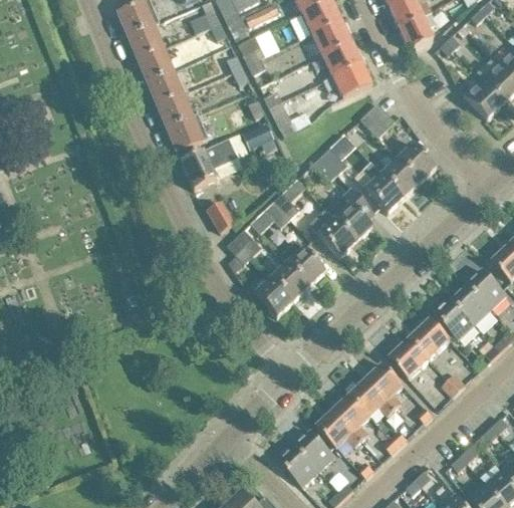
[(126,35),(158,21),(149,0),(143,0),(116,11),(126,35)]
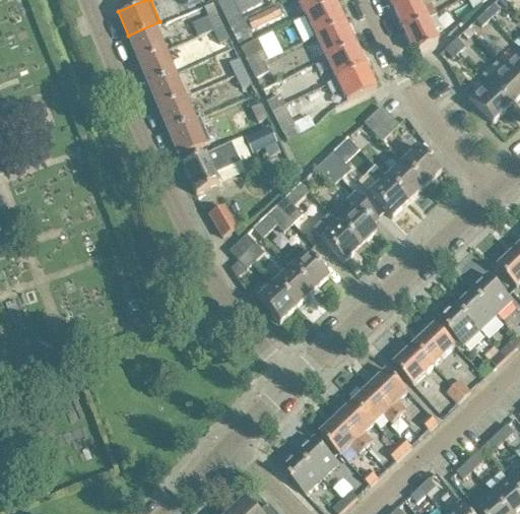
[(230,22),(243,16),(240,11),(262,0),(219,0),(230,22)]
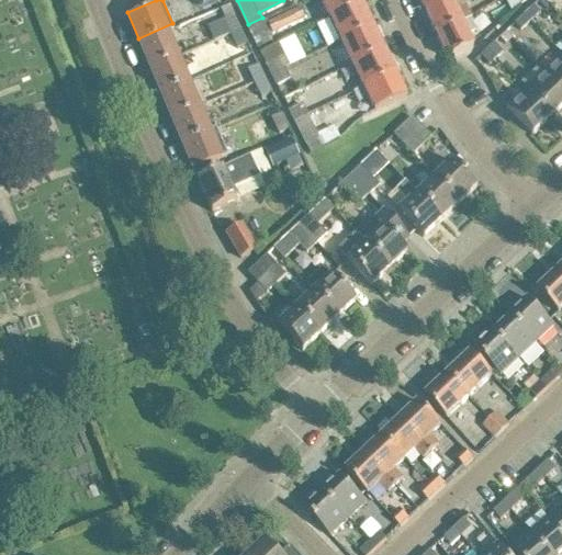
[(322,0),(328,13),(356,0),(322,0)]
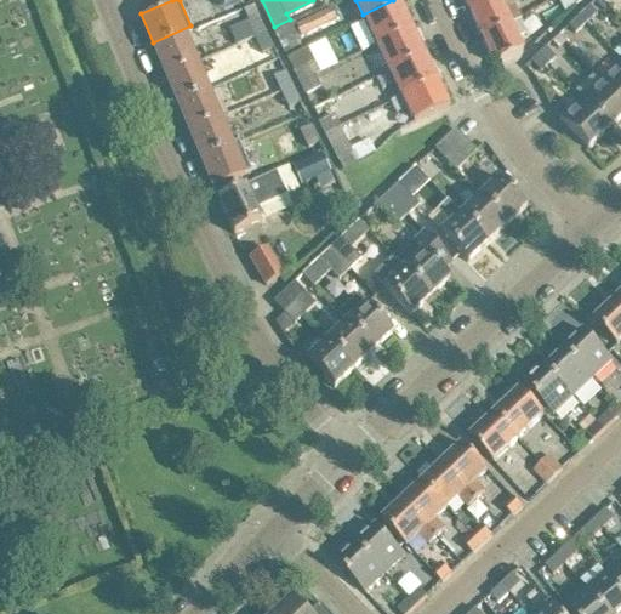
[(376,40),(410,23),(399,0),(393,0),(363,15),(376,40)]
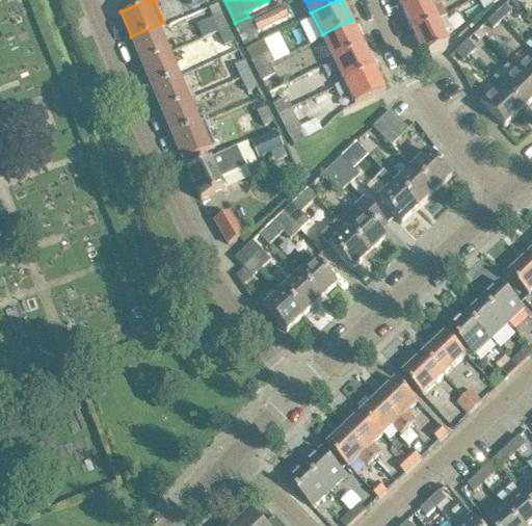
[(430,4),(428,0),(411,0),(401,5),(413,27),(436,17),(436,16),(445,11),(440,0),(430,4)]
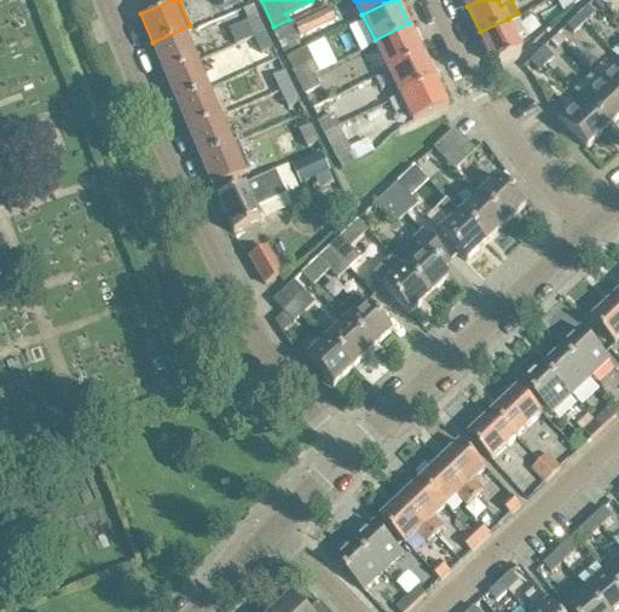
[(237,40),(253,30),(264,26),(256,11),(253,1),(243,5),(247,16),(230,24),(237,40)]
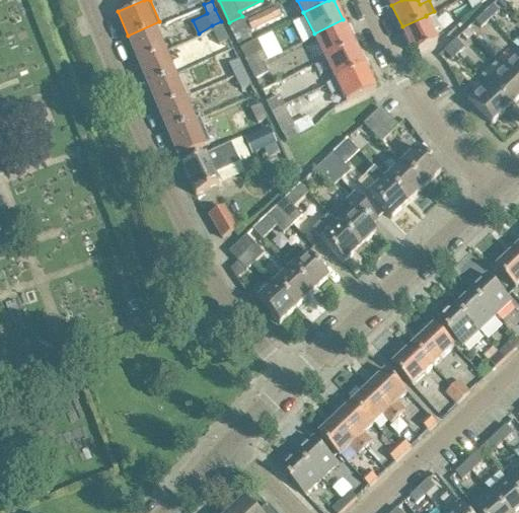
[(489,15),(498,7),(492,1),(483,9),(489,15)]
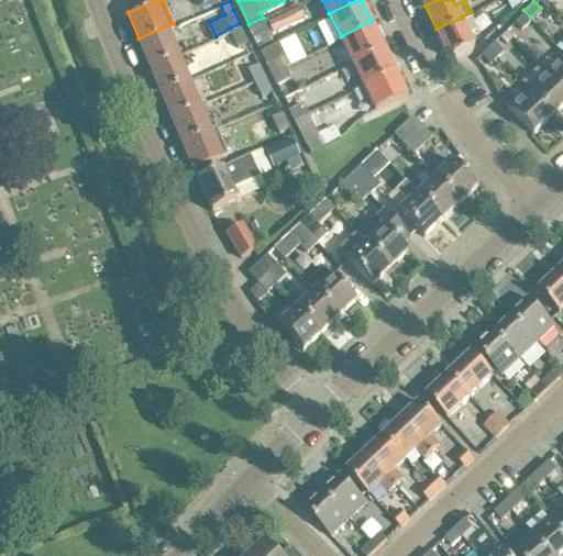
[(269,31),(305,14),(299,3),(267,19),(266,15),(263,18),(249,24),(254,34),(258,44),(272,37),(269,31)]
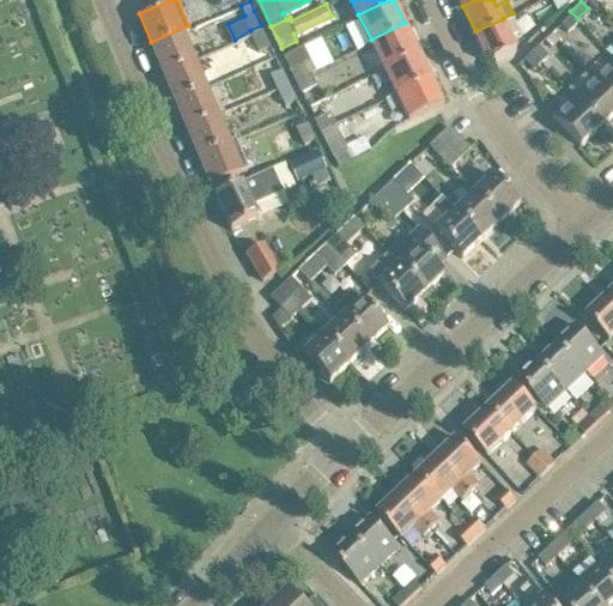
[(568,28),(577,18),(570,11),(560,20),(568,28)]
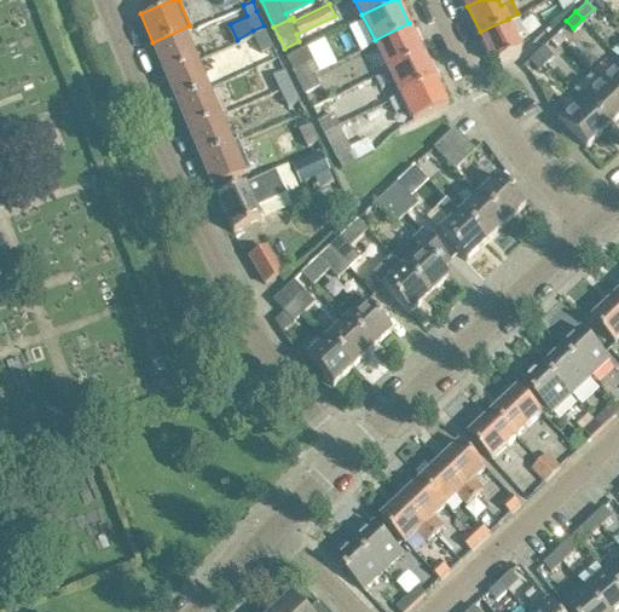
[(348,41),(368,33),(359,15),(341,23),(348,41)]
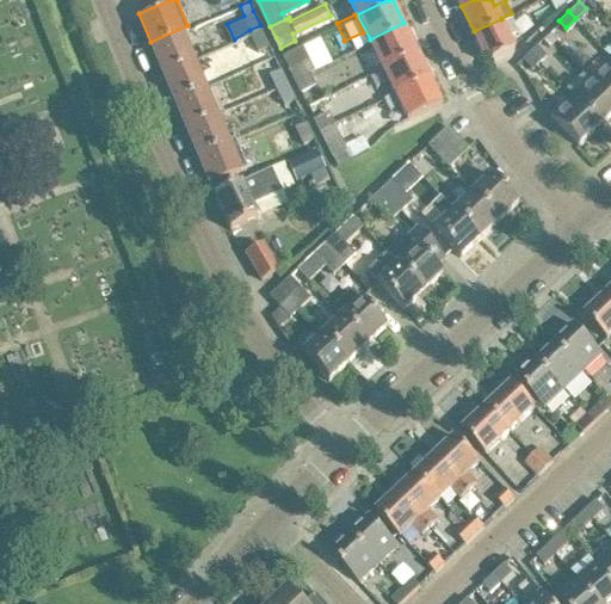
[(486,57),(507,48),(513,44),(501,19),(474,31),(486,57)]
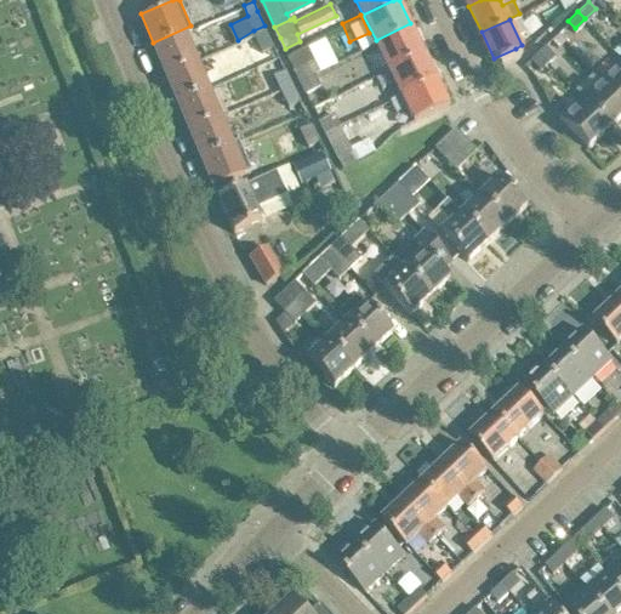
[(388,66),(423,50),(410,23),(376,40),(388,66)]
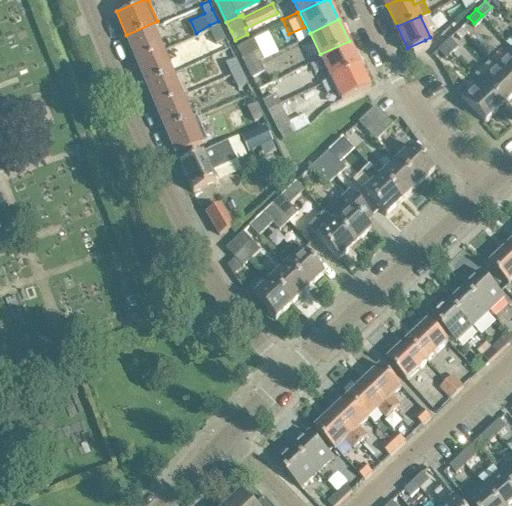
[(136,58),(162,47),(152,25),(158,22),(157,21),(126,35),(136,58)]
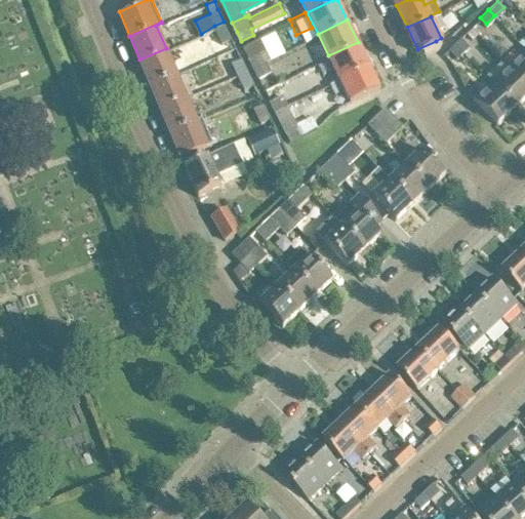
[(221,40),(231,36),(224,22),(214,26),(221,40)]
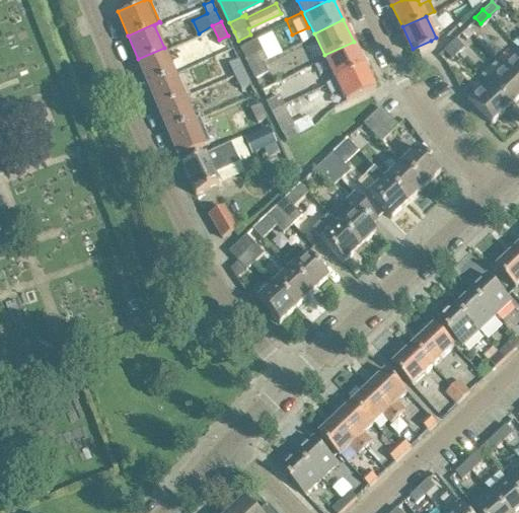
[(457,49),(463,44),(455,34),(449,41),(457,49)]
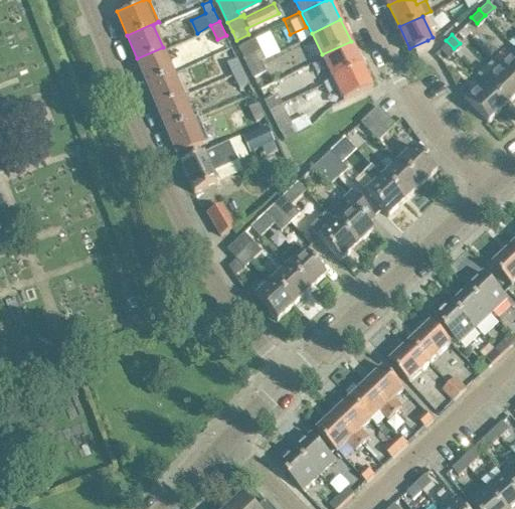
[(239,46),(248,64),(261,58),(255,48),(260,46),(253,35),(238,43),(239,46)]
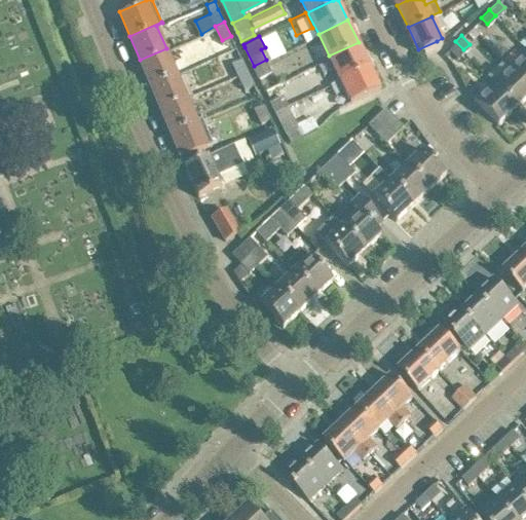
[(457,56),(463,49),(455,41),(449,46),(457,56)]
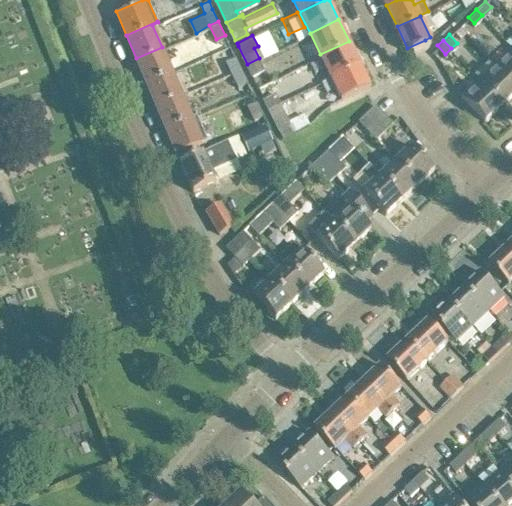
[(330,75),(359,61),(349,41),(320,54),(330,75)]
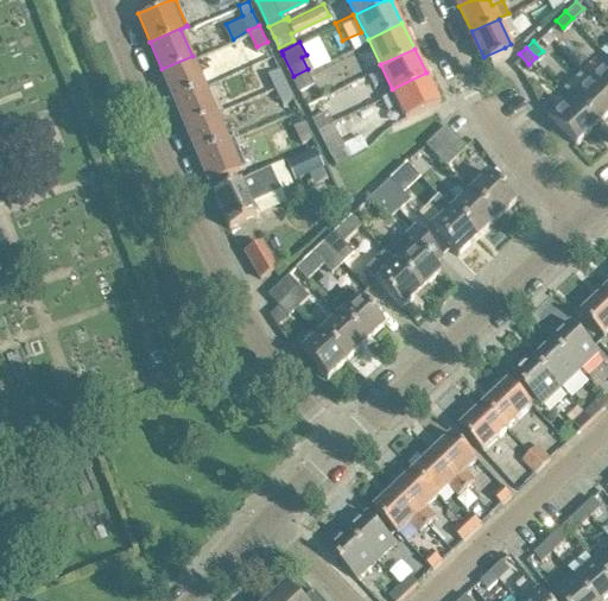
[(607,95),(607,55),(587,73),(607,95)]
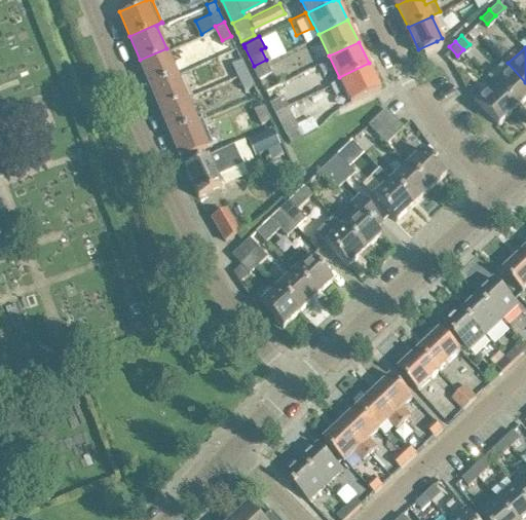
[(149,83),(176,72),(166,48),(140,60),(149,83)]
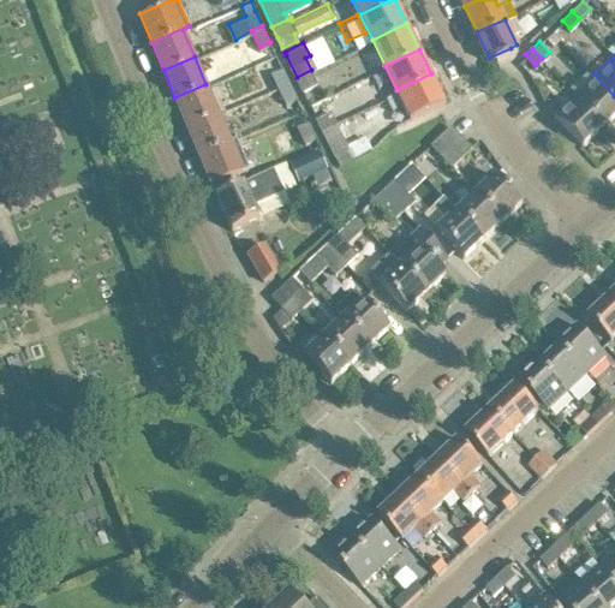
[(278,85),(288,81),(281,65),(270,71),(278,85)]
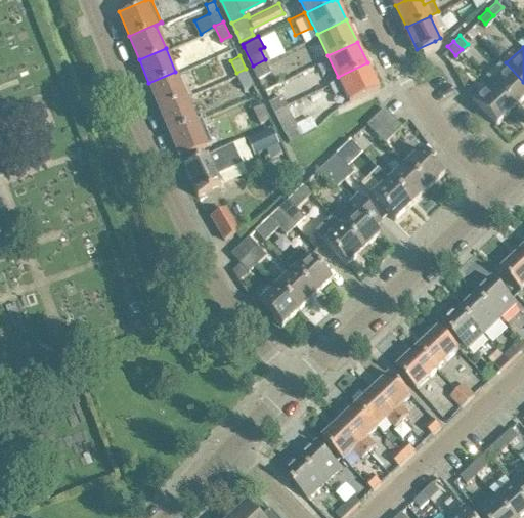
[(257,75),(270,69),(265,59),(253,66),(257,75)]
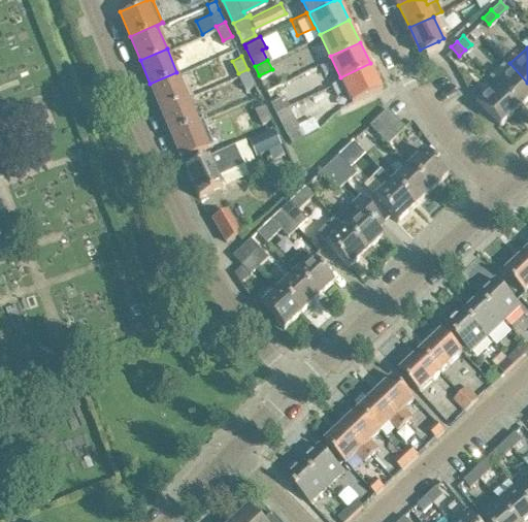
[(351,100),(381,86),(370,63),(340,77),(332,82),(332,83),(331,83),(336,93),(345,88),(351,100)]
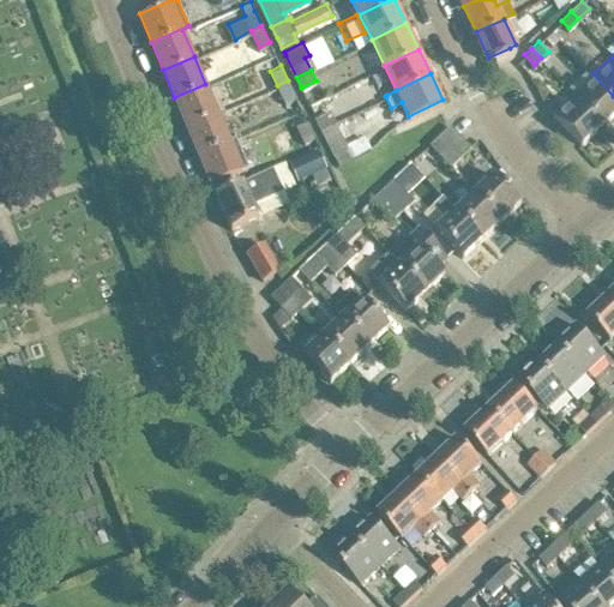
[(601,122),(613,109),(613,96),(593,73),(573,92),(601,122)]
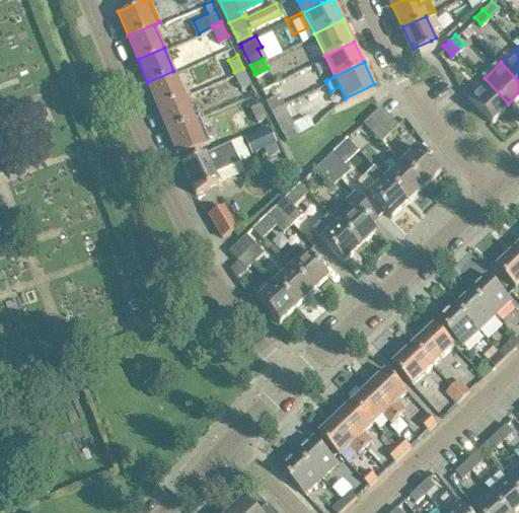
[(241,85),(249,80),(243,68),(234,72),(241,85)]
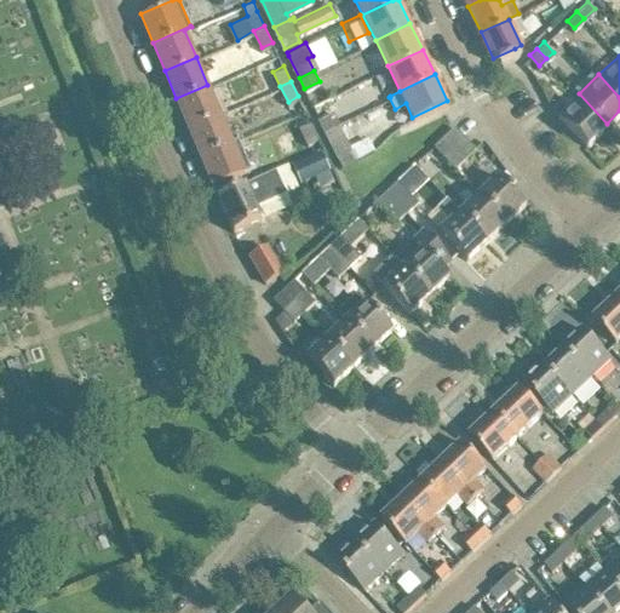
[(188,126),(219,113),(207,85),(176,98),(188,126)]
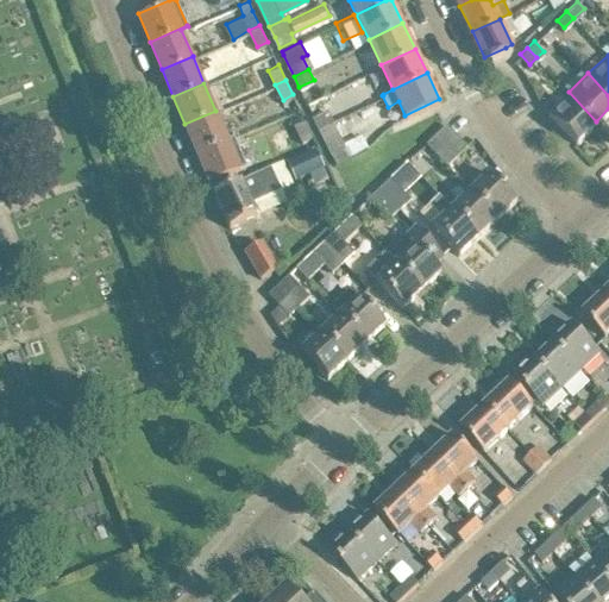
[(576,140),(596,121),(569,92),(548,111),(576,140)]
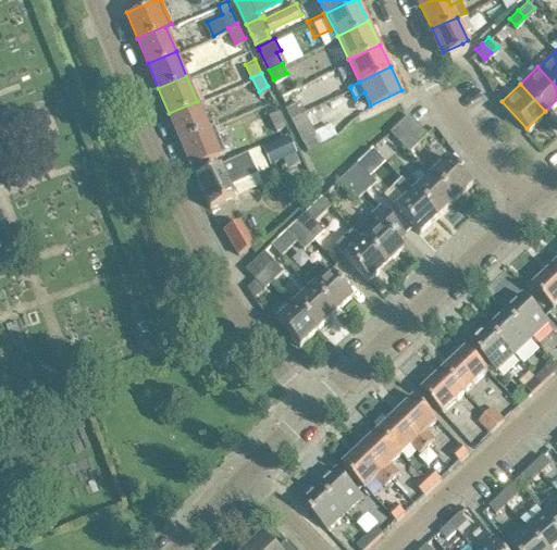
[(291,114),(304,108),(299,98),(285,104),(291,114)]
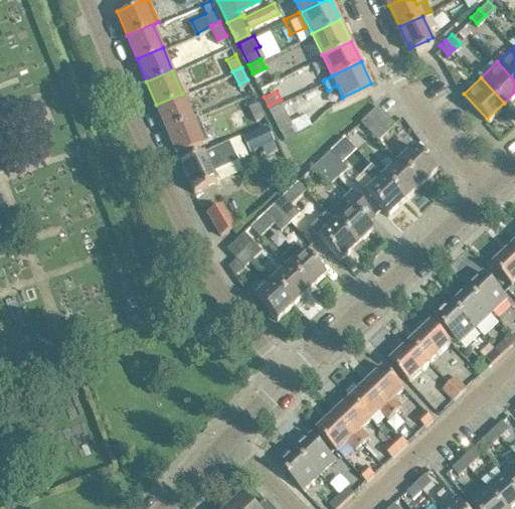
[(192,116),(182,94),(156,105),(166,128),(197,115),(197,114),(192,116)]
